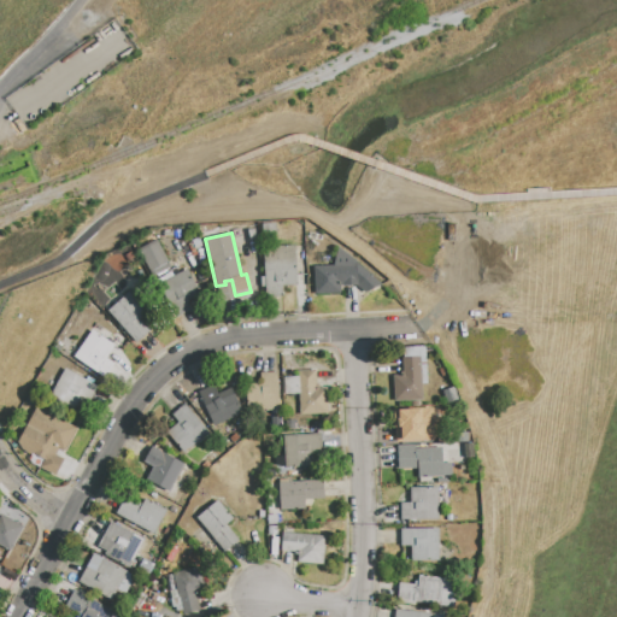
[(157,240),(172,268),(153,277),(139,250),(157,240)]
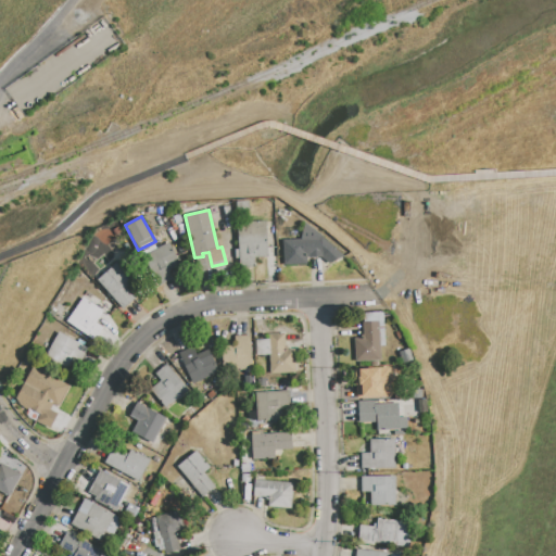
[(266,220),(269,256),(254,257),(255,267),(240,268),(237,224),(266,220)]
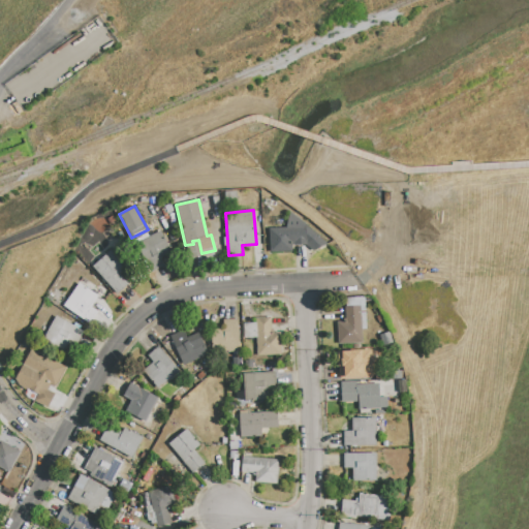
[(290,213),(328,245),(313,251),(306,245),(291,246),(292,252),(270,253),(269,228),(286,228),(290,213)]
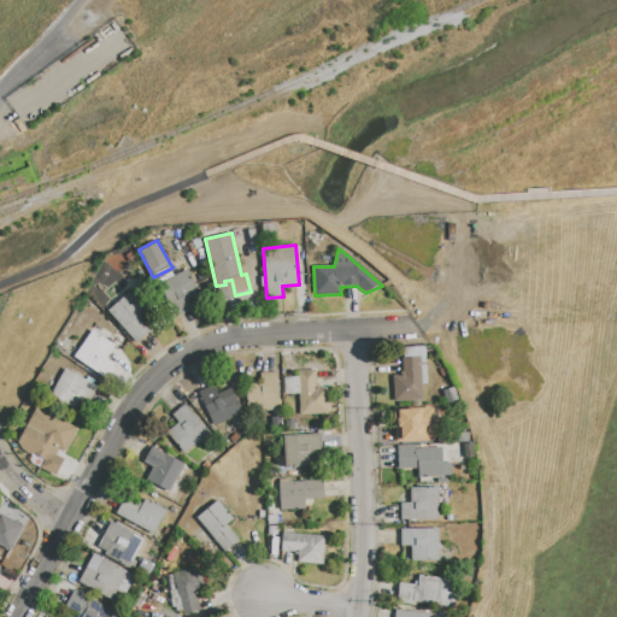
[(187,269),(200,294),(187,300),(192,310),(174,319),(156,286),(187,269)]
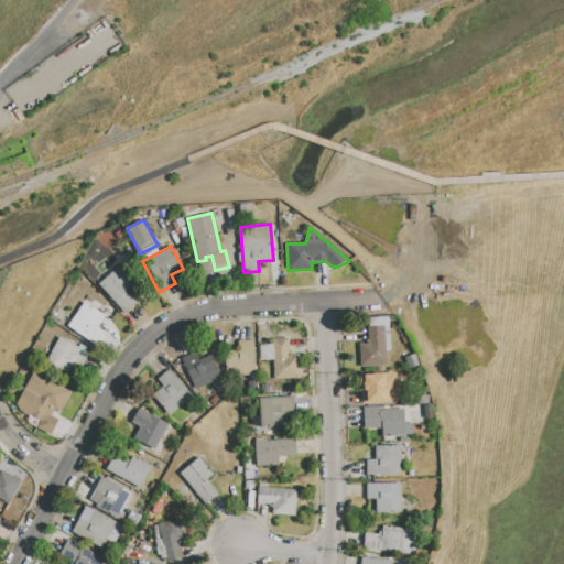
[(98,284),(117,268),(133,285),(129,289),(130,291),(128,293),(138,303),(126,314),(98,284)]
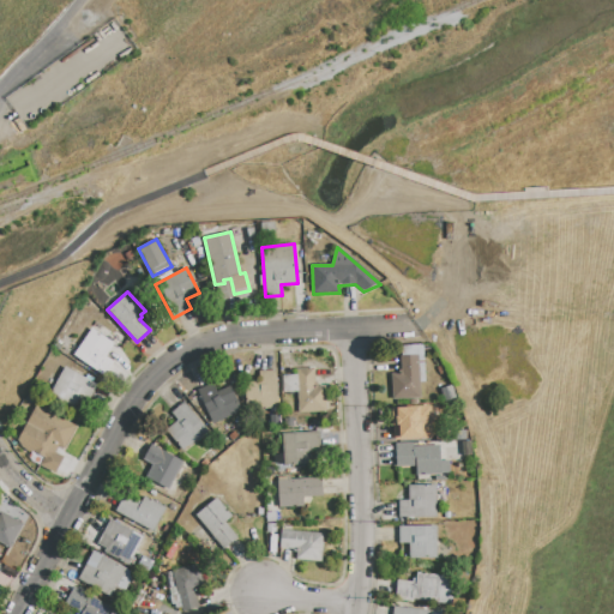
[(91,329),(114,344),(106,356),(114,362),(103,377),(73,356),(91,329)]
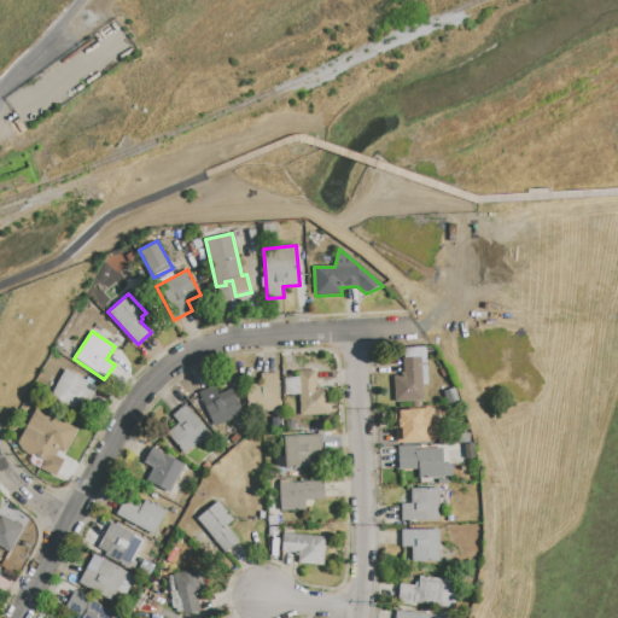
[(421,357),(424,401),(395,403),(394,377),(401,375),(401,372),(403,372),(403,359),(421,357)]
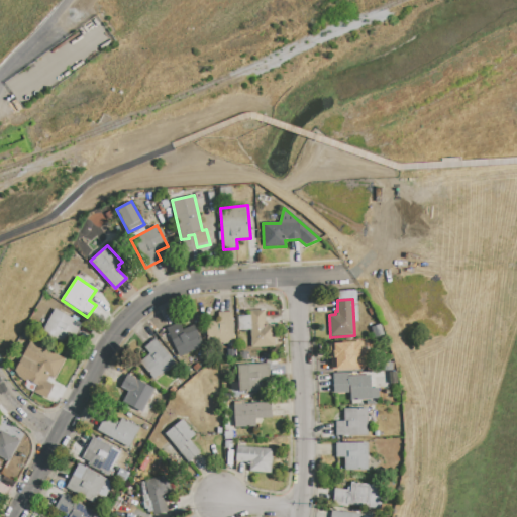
[(55,309),(83,325),(76,337),(69,333),(62,344),(40,332),(55,309)]
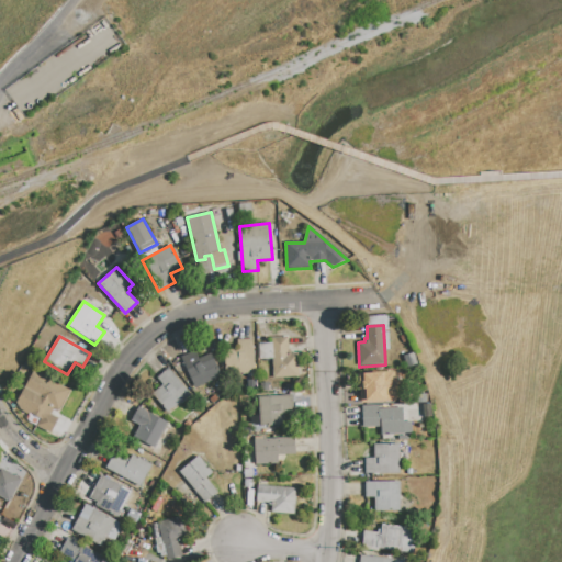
[(272,337),(289,337),(289,349),(288,349),(288,355),(299,353),(300,378),(273,379),(272,337)]
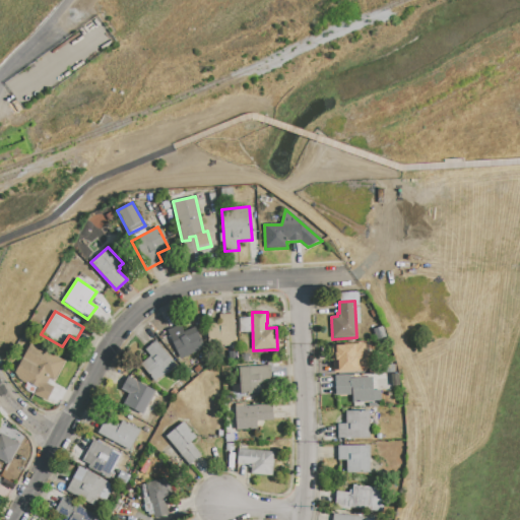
[(235,314),(236,348),(208,349),(207,324),(219,323),(219,314),(235,314)]
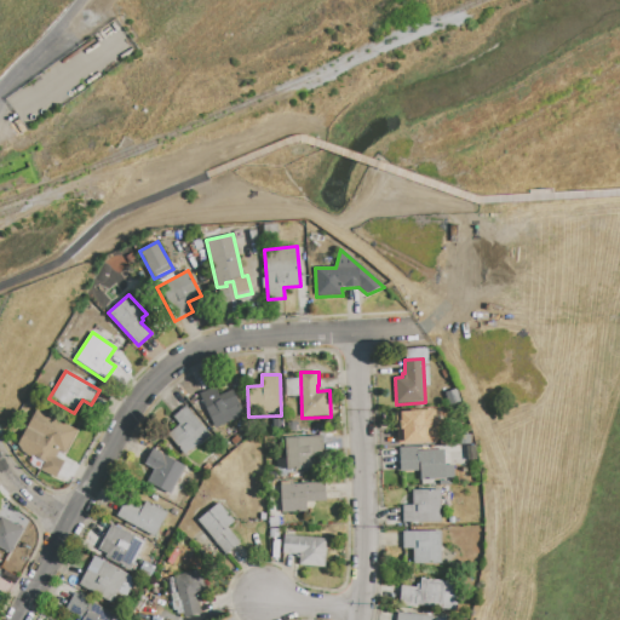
[(233,390),(245,418),(216,431),(199,394),(214,386),(219,396),(233,390)]
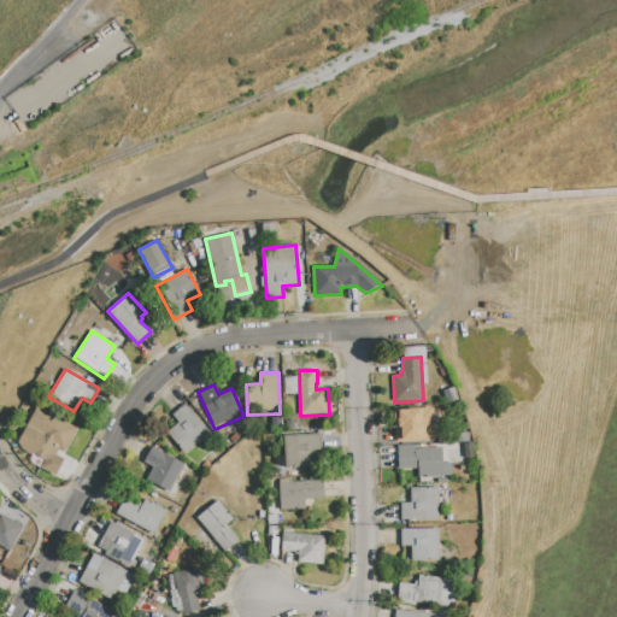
[(444,392),(453,388),(458,400),(448,404),(444,392)]
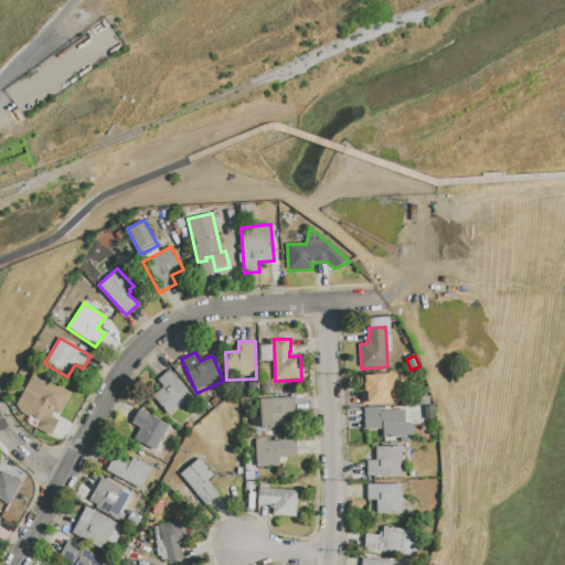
[(170,370),(192,397),(168,416),(152,396),(163,387),(158,380),(170,370)]
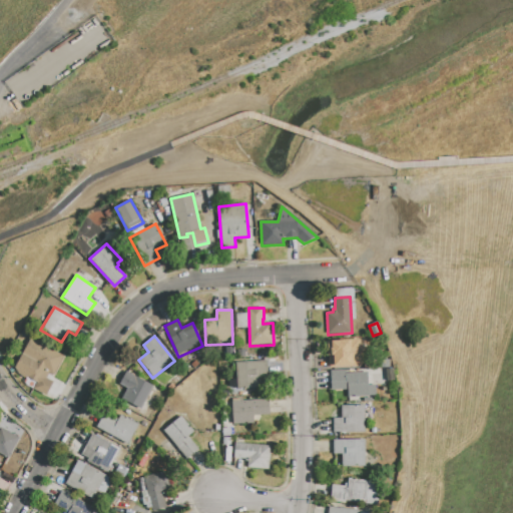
[(31,338),(64,357),(53,376),(49,373),(46,378),(53,382),(45,397),(33,390),(36,384),(13,370),(31,338)]
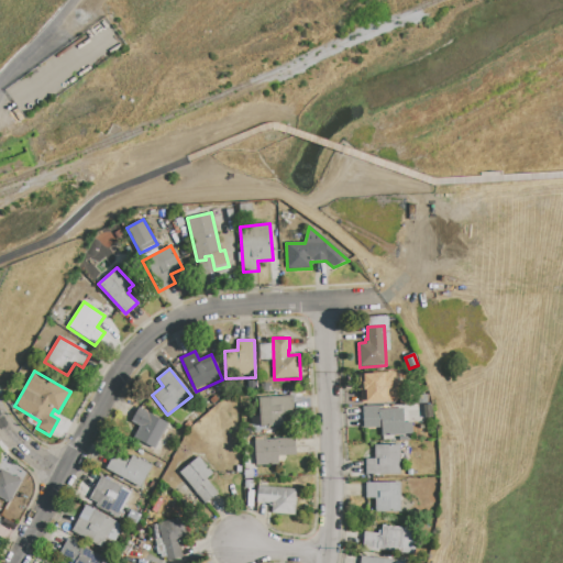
[(356,382),(362,382),(361,375),(373,374),(373,373),(396,372),(397,383),(399,387),(400,394),(399,394),(400,401),(362,404),(361,390),(360,390),(360,389),(356,389),(356,382)]
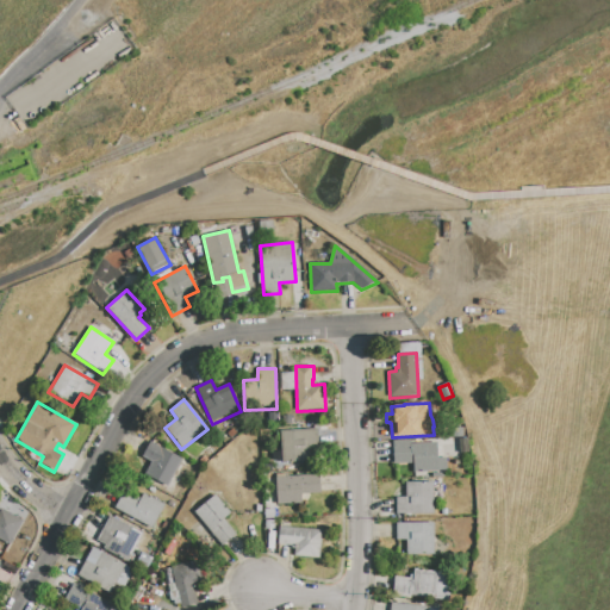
[(280,431),(318,429),(319,446),(307,447),(307,461),(281,462),(280,431)]
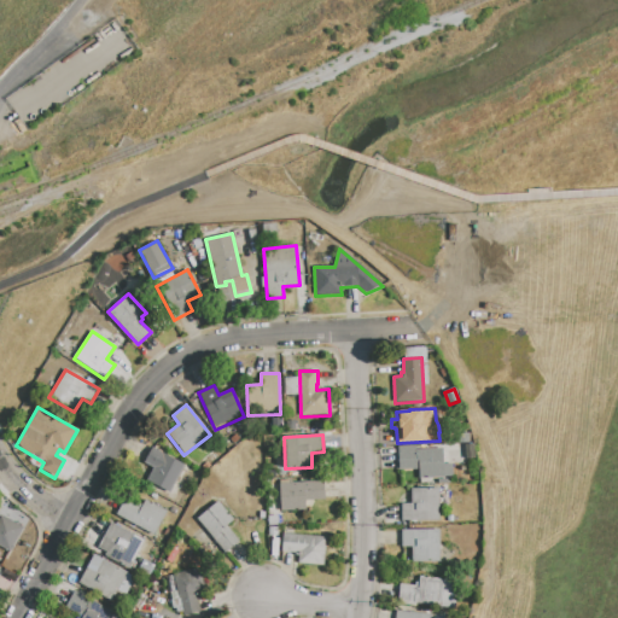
[(152,448),(193,470),(178,499),(146,482),(152,470),(143,464),(152,448)]
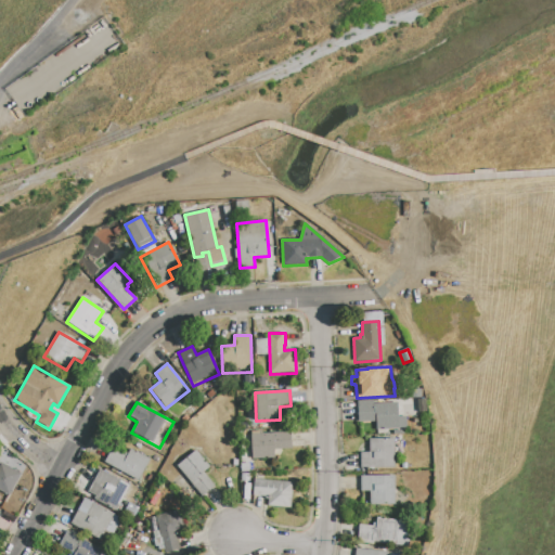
[(358,405),(398,404),(398,429),(376,429),(376,422),(358,422),(358,405)]
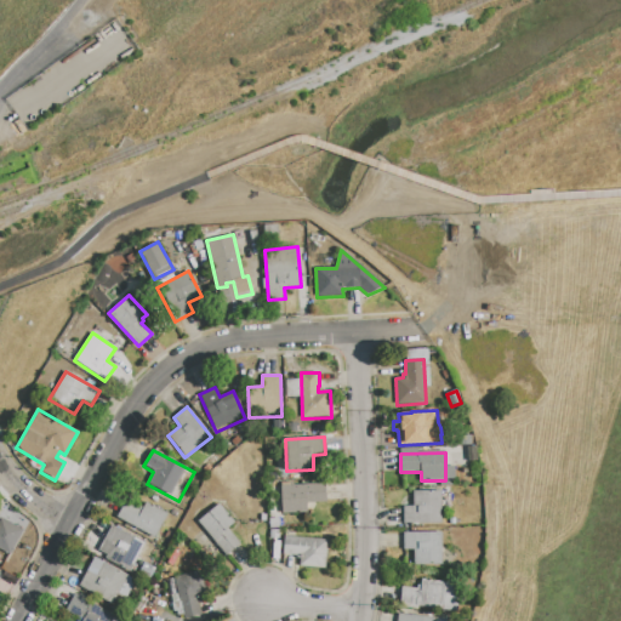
[(280,483),(294,483),(294,485),(325,484),(326,502),(307,503),(307,512),(281,513),(280,483)]
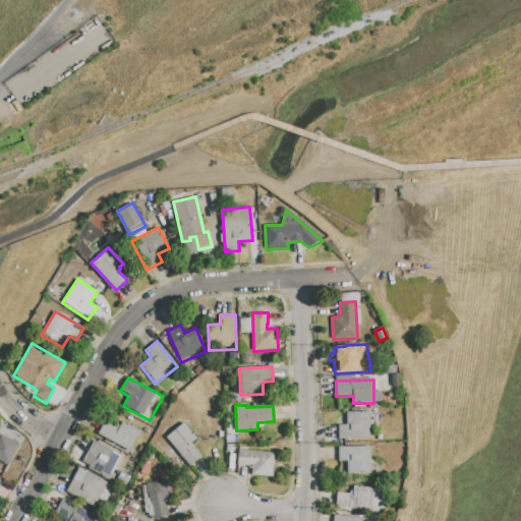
[(338,425),(347,424),(347,412),(370,411),(371,439),(338,440),(338,425)]
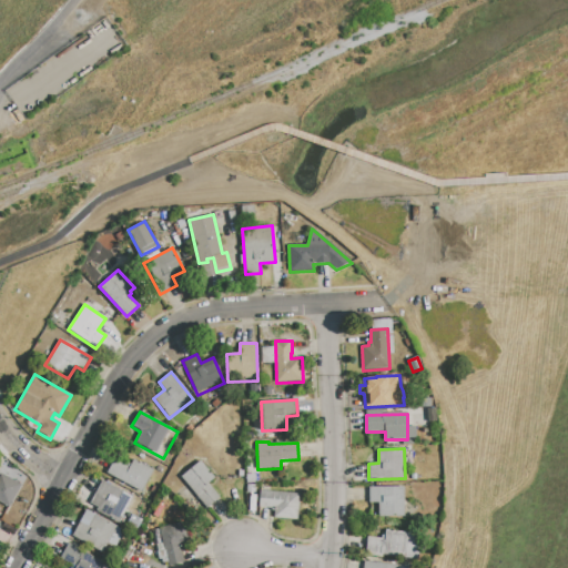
[(153,470),(141,493),(107,474),(115,456),(131,464),(133,459),(153,470)]
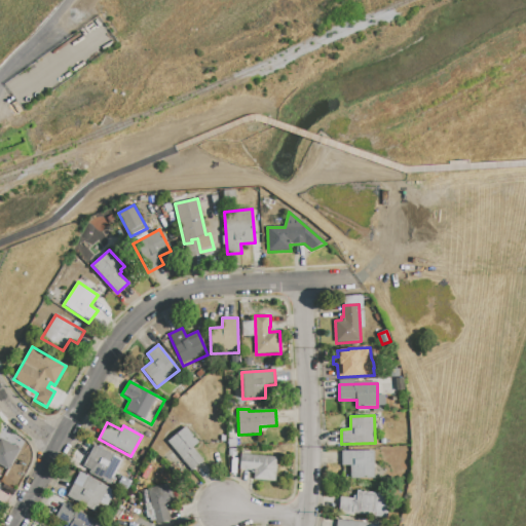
[(190,471),(166,442),(185,426),(198,442),(192,447),(203,459),(190,471)]
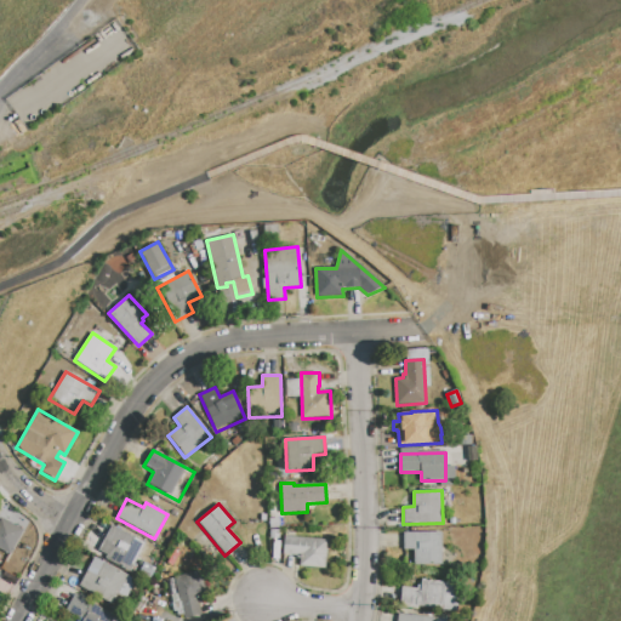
[(0,520),(1,518),(24,530),(10,557),(0,551),(0,520)]
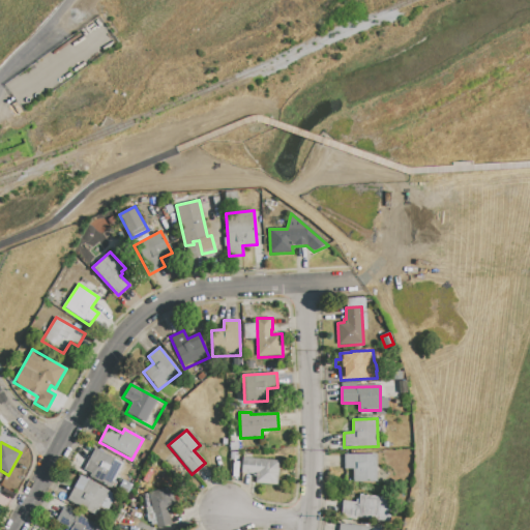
[(228,442),(229,451),(237,450),(237,442),(228,442)]
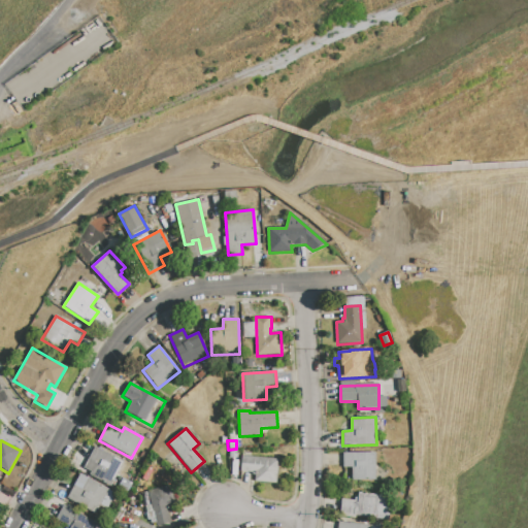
[(95,447),(125,463),(110,488),(89,476),(91,473),(83,468),(95,447)]
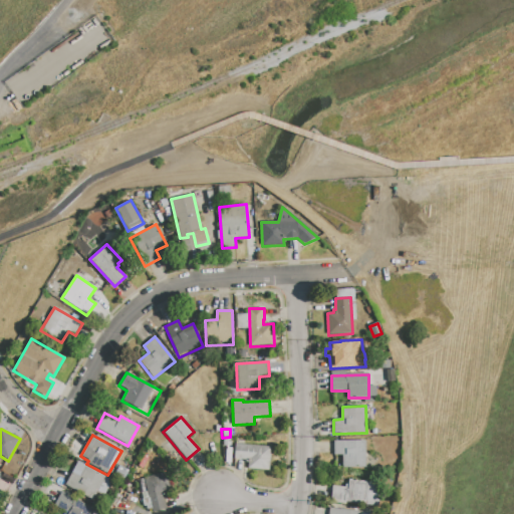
[(334,441),(365,441),(366,467),(342,468),(342,455),(334,455),(334,441)]
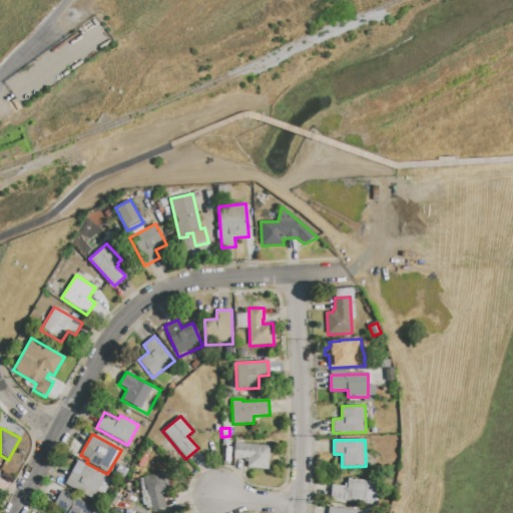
[(235,443),(271,446),(269,470),(247,468),(248,462),(245,461),(245,459),(233,458),(235,443)]
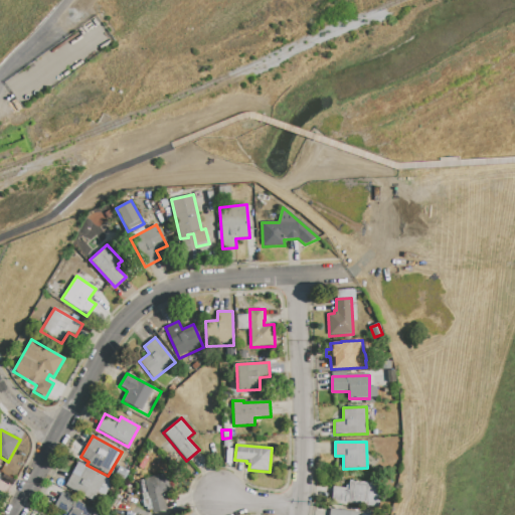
[(77,463),(113,481),(105,496),(99,493),(94,502),(64,487),(77,463)]
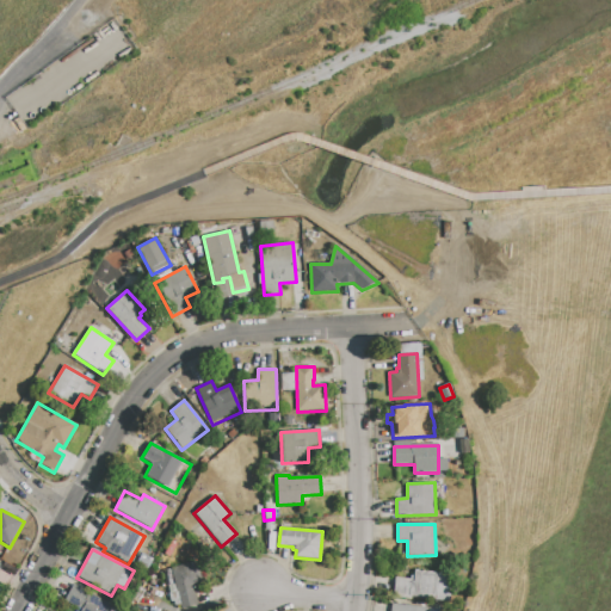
[(198,561),(205,586),(197,588),(198,592),(196,592),(199,605),(179,610),(174,610),(173,603),(171,603),(168,594),(170,593),(168,586),(166,586),(162,572),(171,569),(171,568),(198,561)]
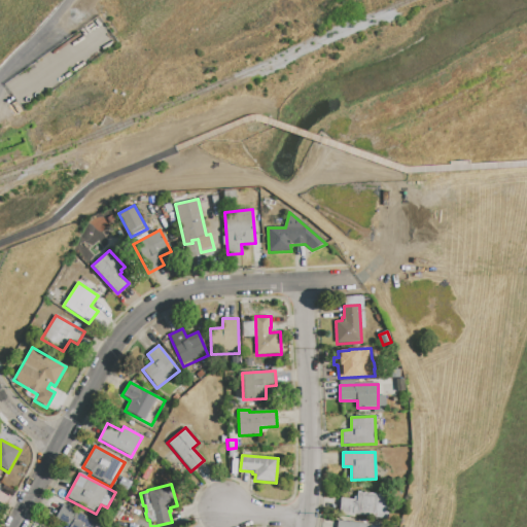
[(341,498),(354,500),(354,497),(357,497),(358,491),(391,495),(388,519),(355,515),(355,518),(342,516),(342,514),(339,514),(341,498)]
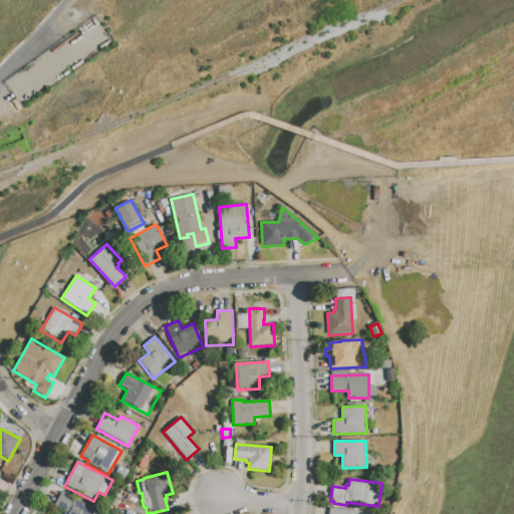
[(62,492),(94,511),(92,513),(67,513),(68,513),(54,505),(62,492)]
